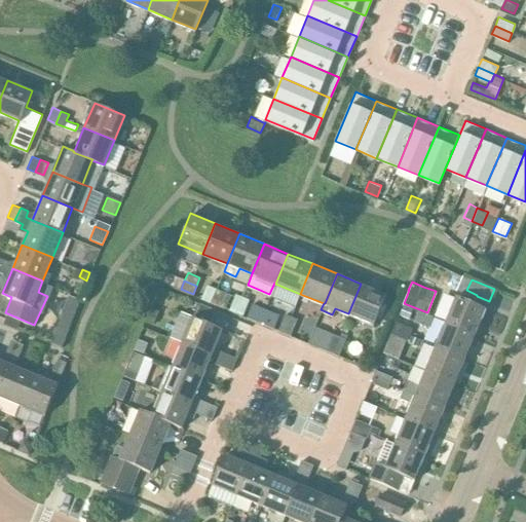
[(208,284),(201,297),(211,301),(217,288),(208,284)]
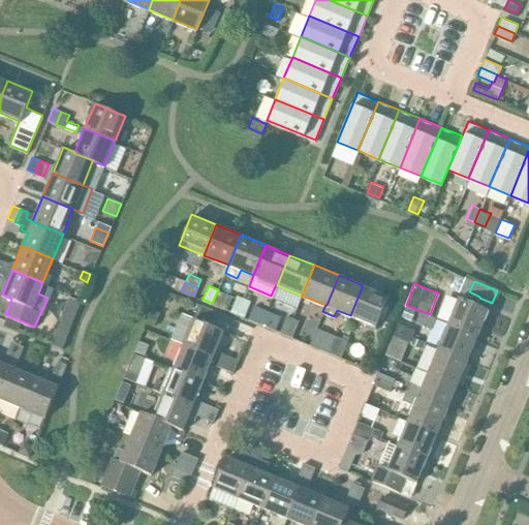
[(389,296),(363,285),(350,315),(375,326),(389,296)]
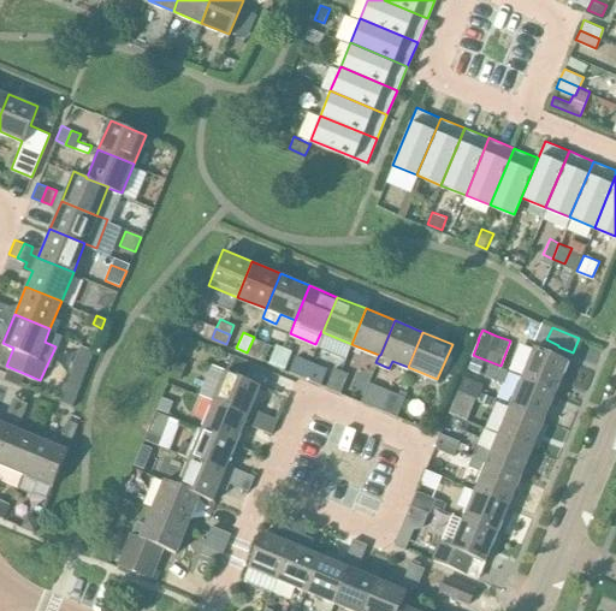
[(273,353),(286,359),(291,348),(277,343),(273,353)]
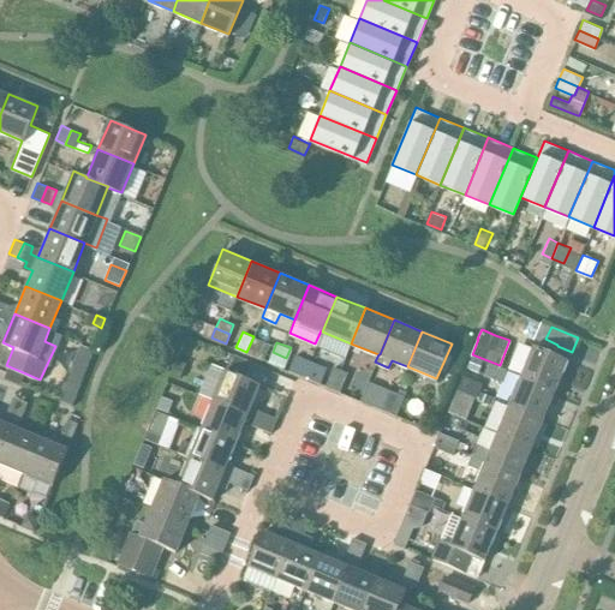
[(75,357),(89,362),(94,348),(79,344),(75,357)]
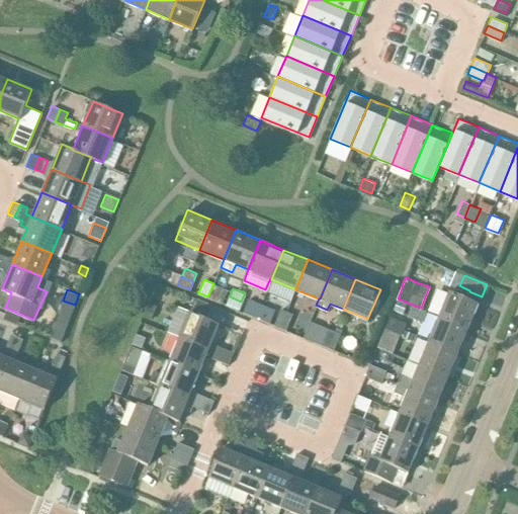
[(448,290),(438,315),(468,327),(479,303),(448,290)]
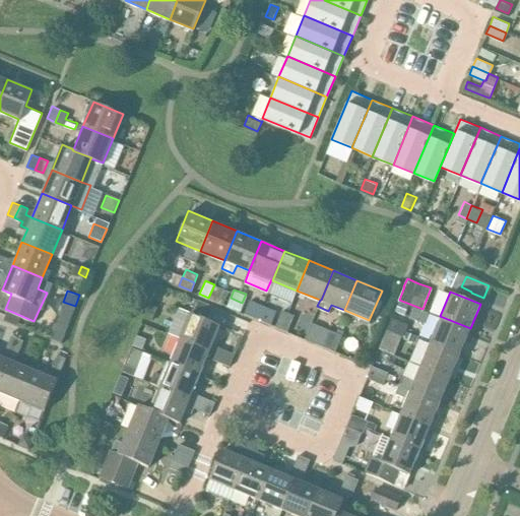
[(242,303),(231,298),(226,306),(239,311),(242,303)]
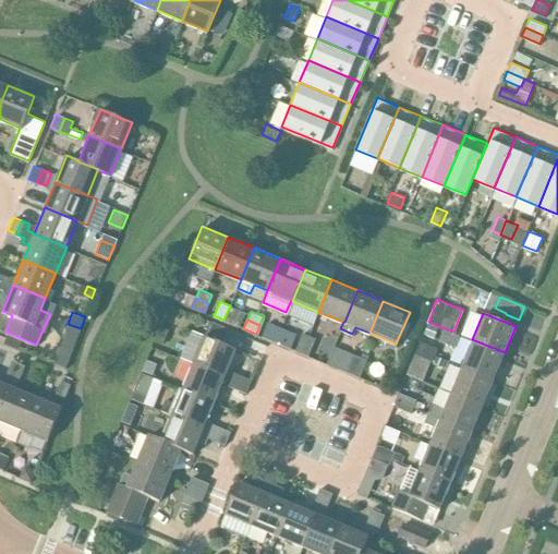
[(276,341),(282,326),(267,321),(262,335),(276,341)]
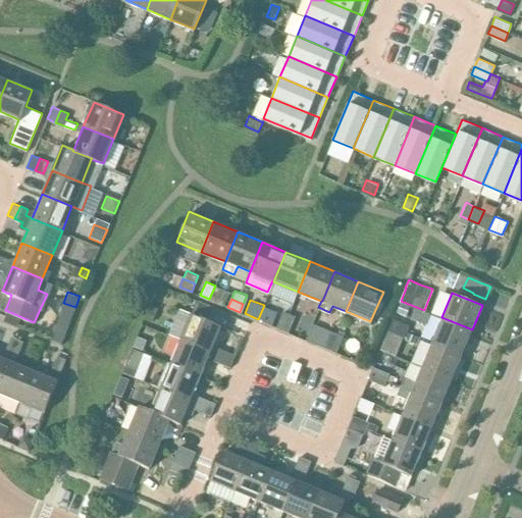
[(401,301),(397,311),(406,315),(410,305),(401,301)]
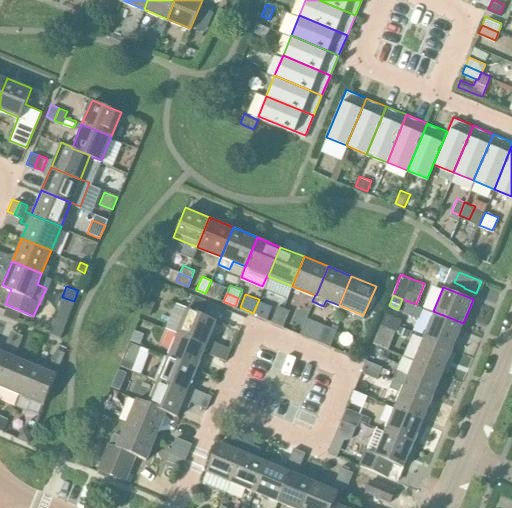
[(187,307),(187,308),(177,331),(212,346),(215,340),(210,334),(216,320),(204,315),(210,301),(196,296),(190,309),(187,307)]
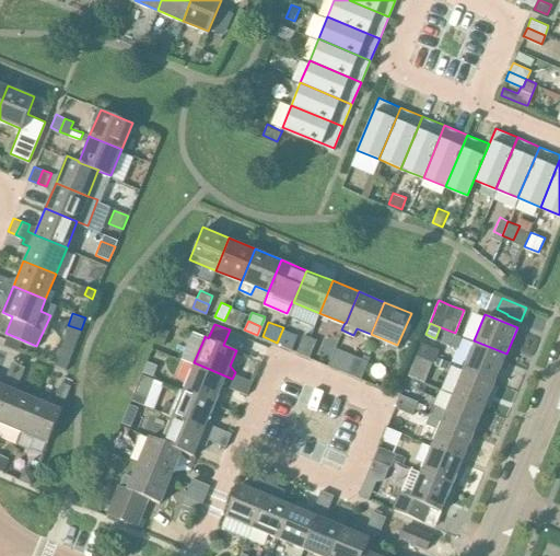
[(160,326),(153,340),(155,340),(163,344),(168,329),(160,326)]
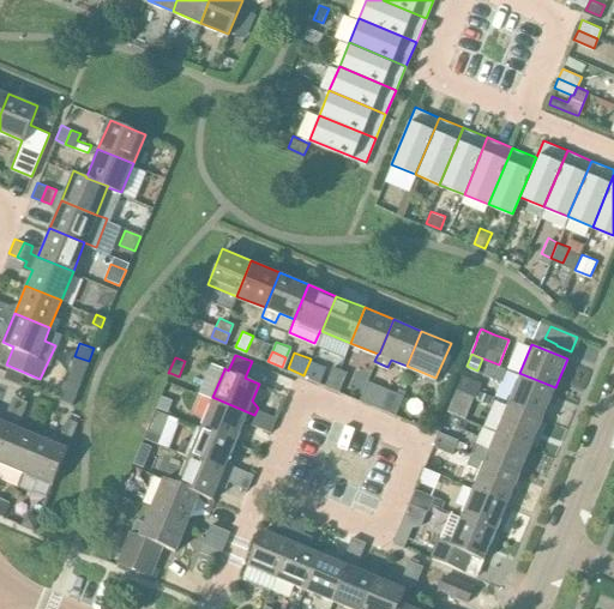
[(326,366),(311,359),(304,375),(319,381),(326,366)]
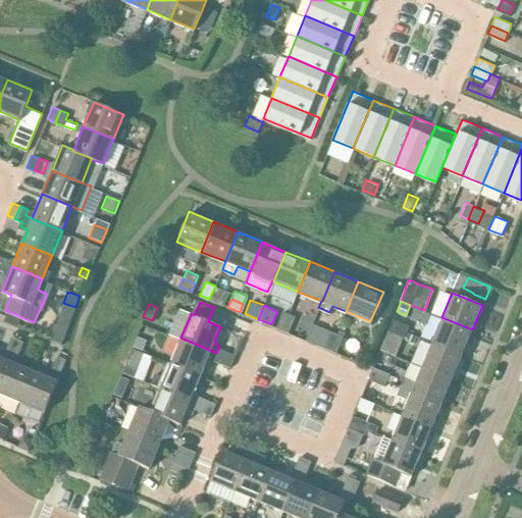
[(279,318),(292,323),(295,315),(282,310),(279,318)]
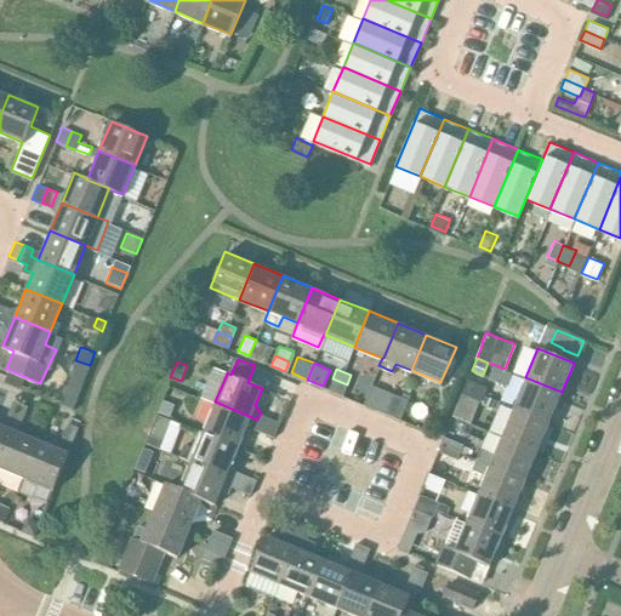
[(550,421),(562,392),(525,377),(513,406),(550,421)]
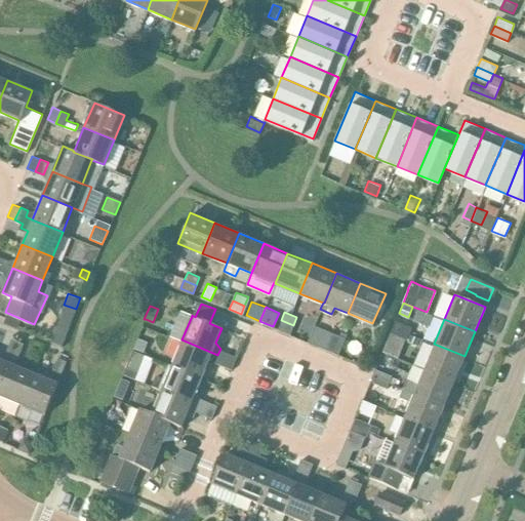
[(293,325),(281,320),(278,328),(290,333),(293,325)]
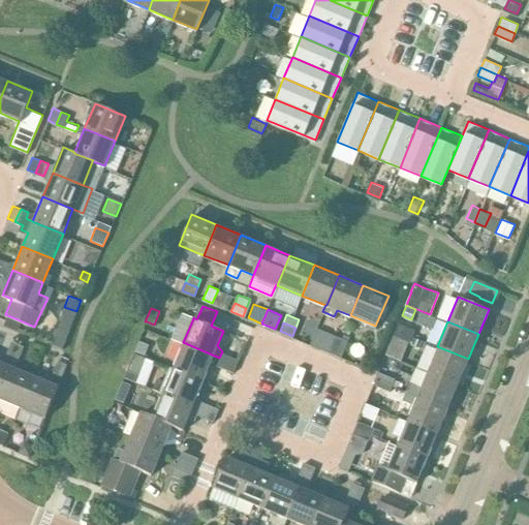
[(398,322),(393,335),(401,339),(406,326),(398,322)]
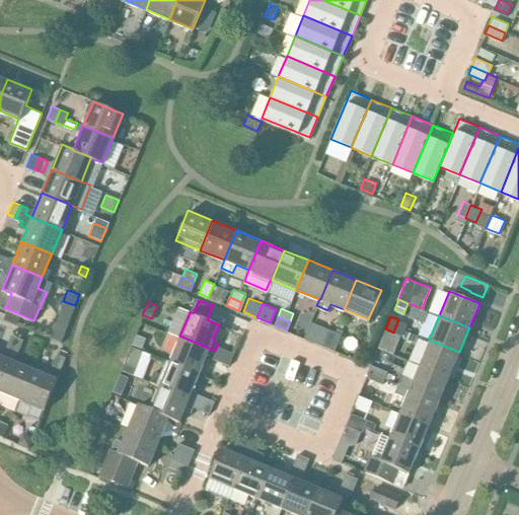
[(398,319),(393,333),(401,336),(406,322),(398,319)]
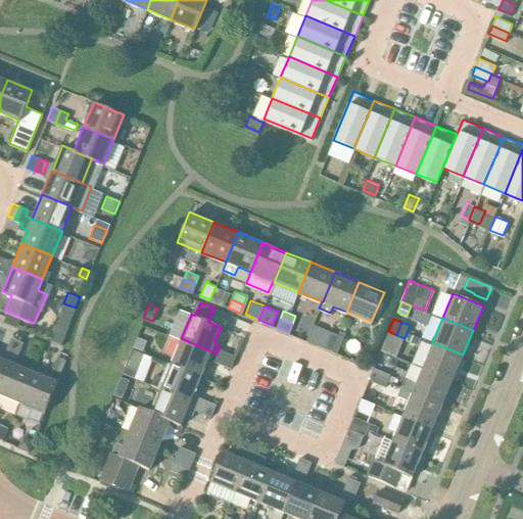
[(306,339),(325,347),(331,331),(314,323),(306,339)]
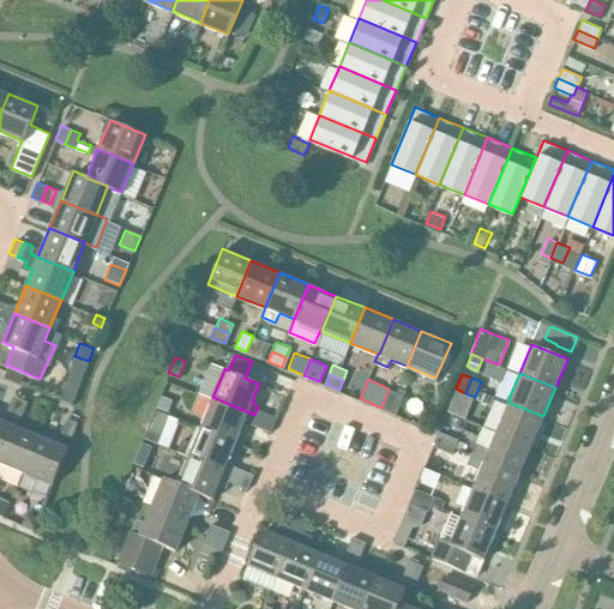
[(403,395),(389,389),(381,408),(396,414),(403,395)]
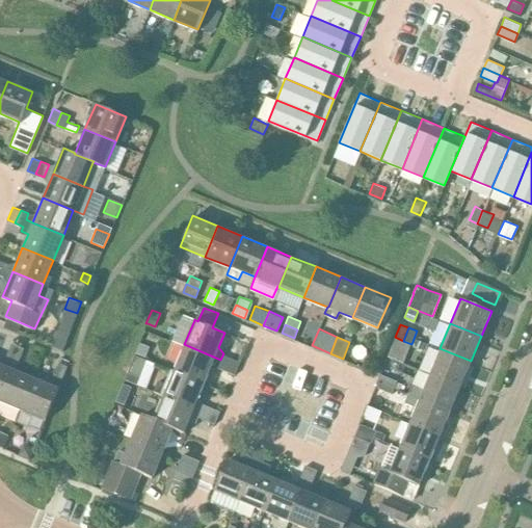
[(416,338),(413,344),(422,348),(425,342),(416,338)]
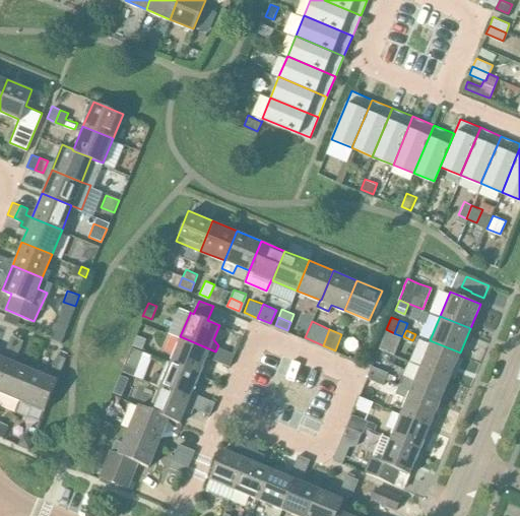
[(136,333),(132,343),(141,346),(145,336),(137,333),(136,333)]
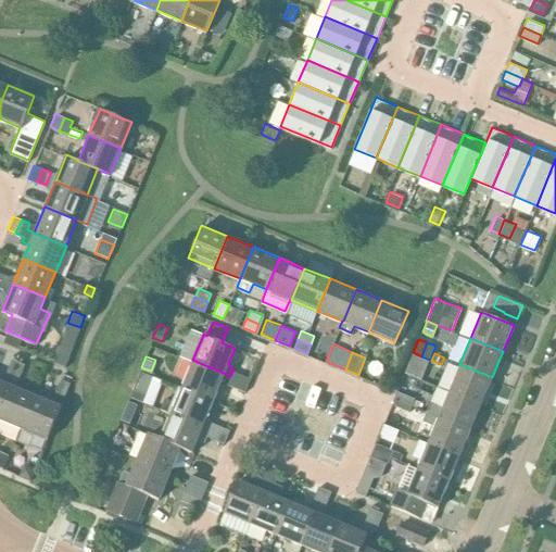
[(8,366),(21,371),(25,363),(12,358),(8,366)]
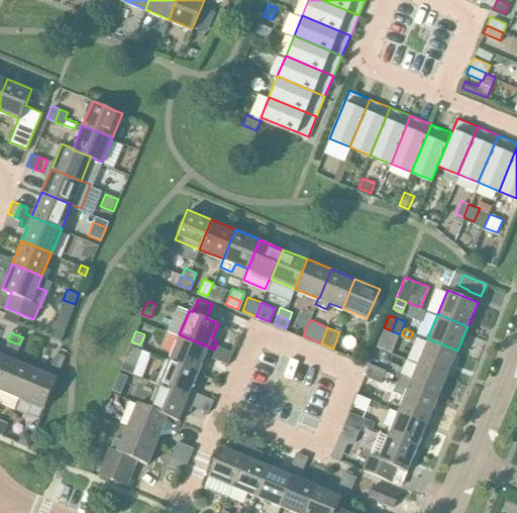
[(347,333),(347,346),(364,346),(364,333),(347,333)]
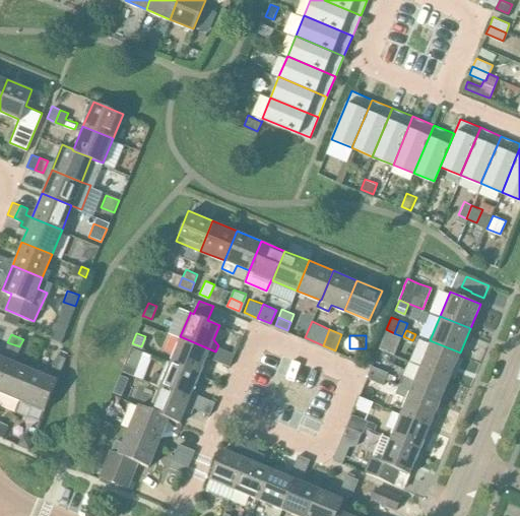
[(215,351),(180,336),(170,361),(199,374),(205,359),(213,358),(221,362),(226,349),(218,345),(215,351)]
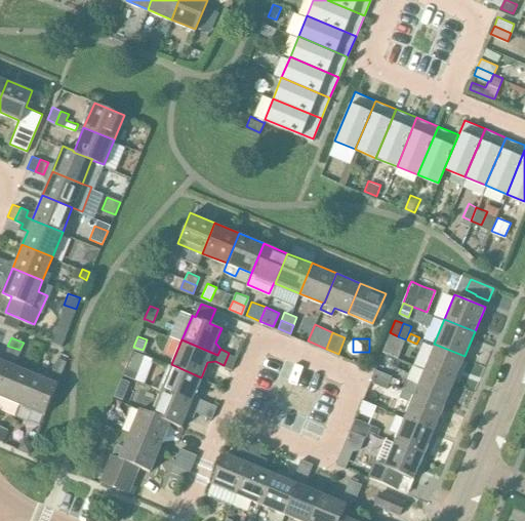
[(454,381),(465,356),(434,344),(425,368),(454,381)]
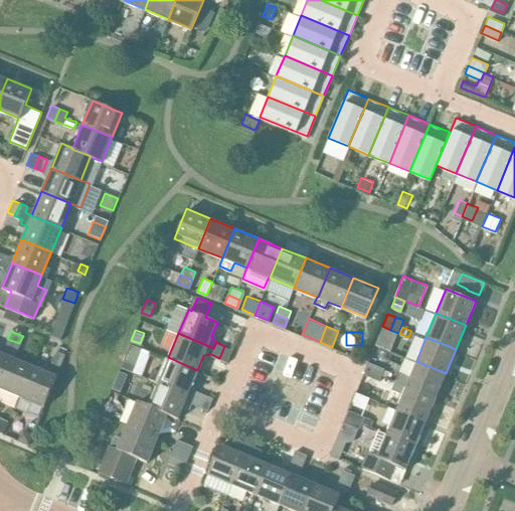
[(10,349),(0,374),(0,386),(19,395),(32,365),(21,360),(16,359),(16,351),(19,343),(7,339),(4,347),(10,349)]
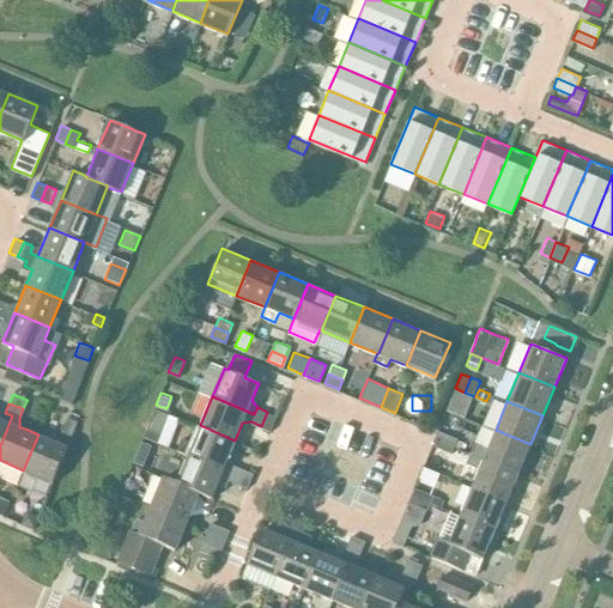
[(149,427),(161,432),(169,412),(157,407),(149,427)]
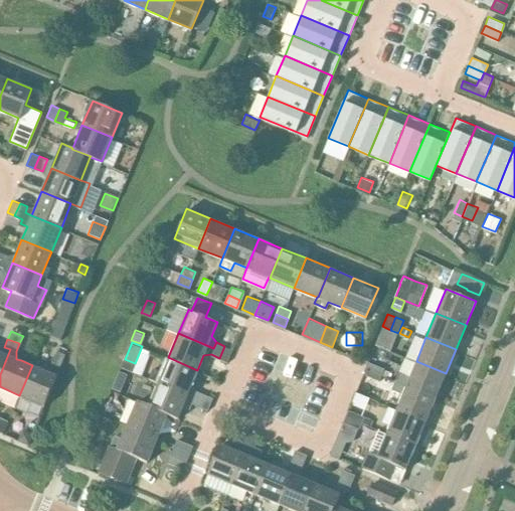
[(224,346),(219,358),(227,361),(232,349),(224,346)]
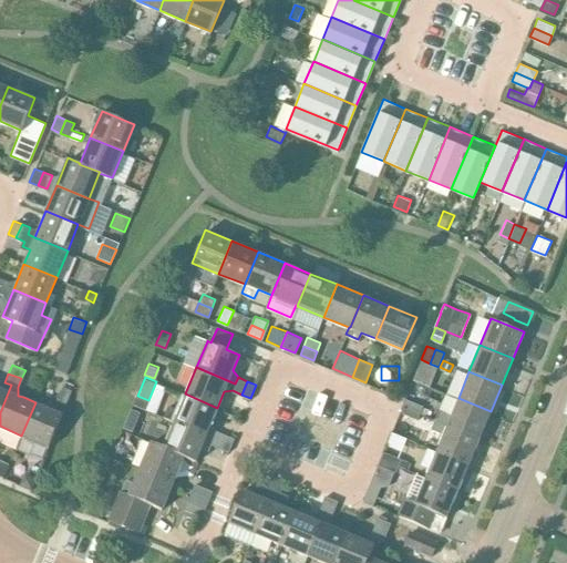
[(0,412),(11,385),(4,382),(0,385),(0,412)]
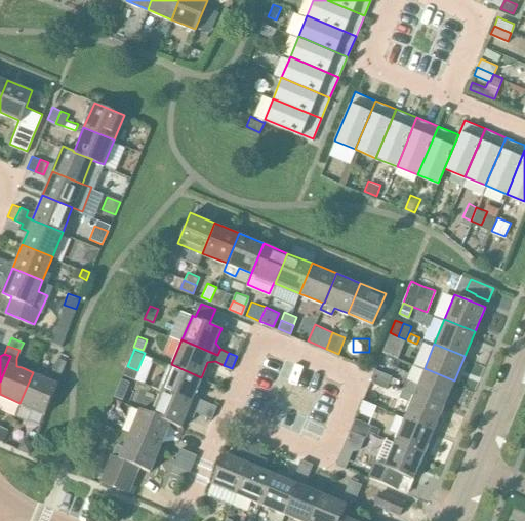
[(57,357),(52,369),(62,372),(67,360),(57,357)]
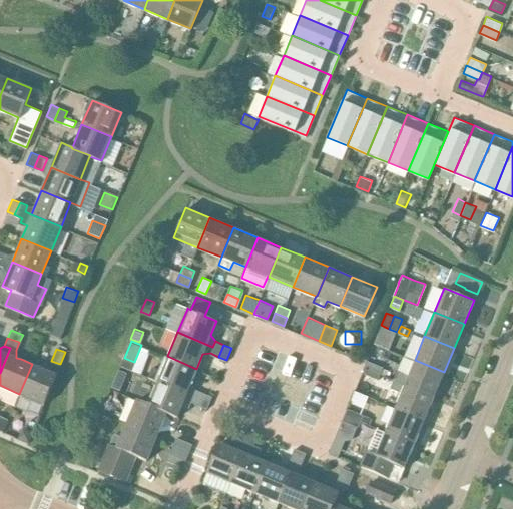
[(193,395),(195,389),(191,383),(196,369),(167,356),(161,370),(152,366),(148,376),(157,379),(193,395)]
